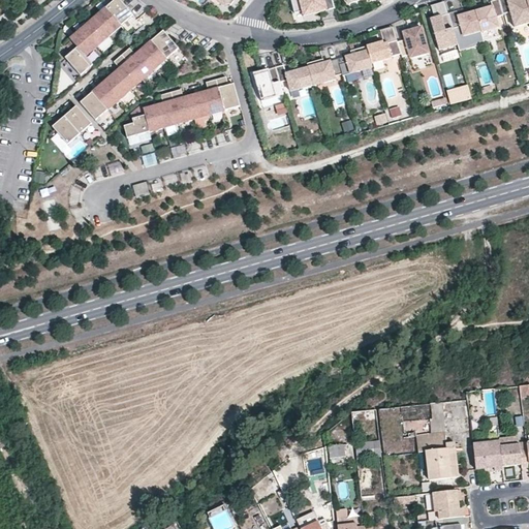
[(129,20),(133,16),(128,9),(120,0),(119,0),(115,4),(113,2),(106,8),(121,26),(129,20)]
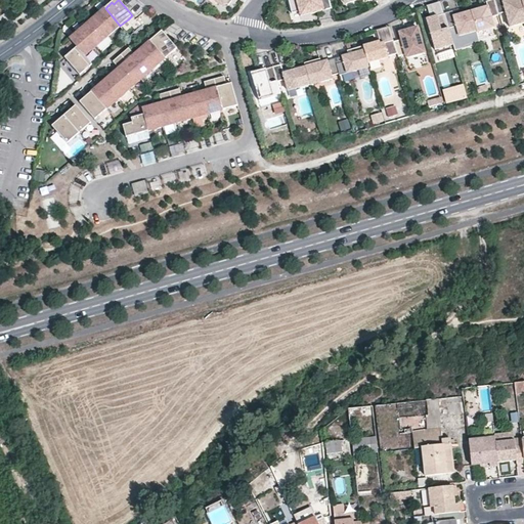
[(138,0),(119,0),(127,9),(138,0)]
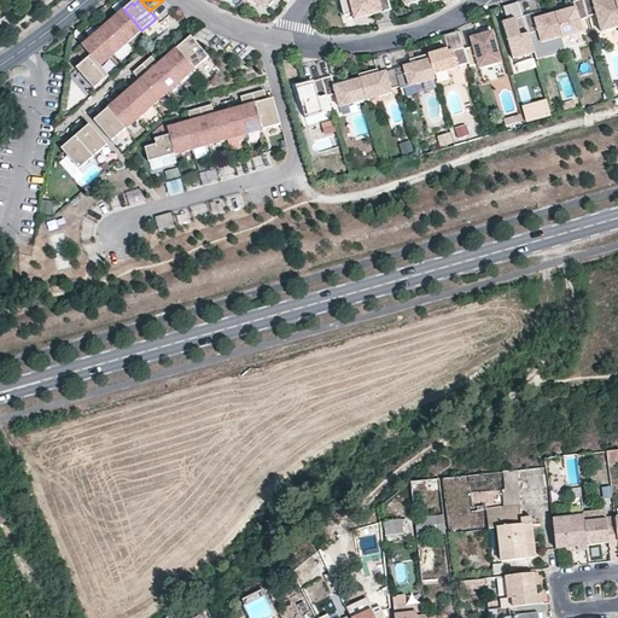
[(176,9),(164,0),(163,0),(150,11),(156,18),(161,23),(176,9)]
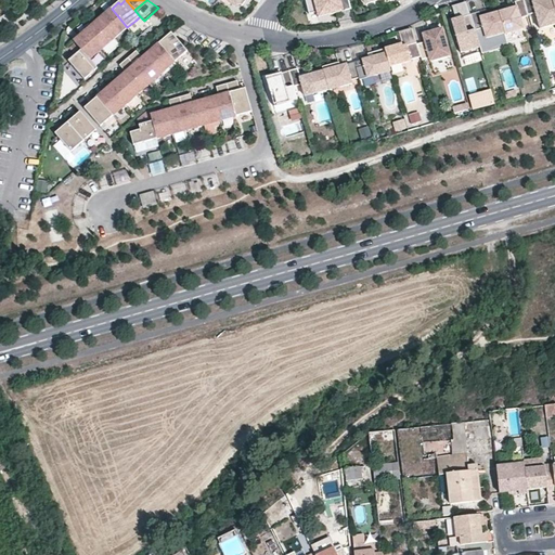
[(330,14),(351,9),(348,0),(307,0),(311,14),(318,12),(328,9),(330,14)]
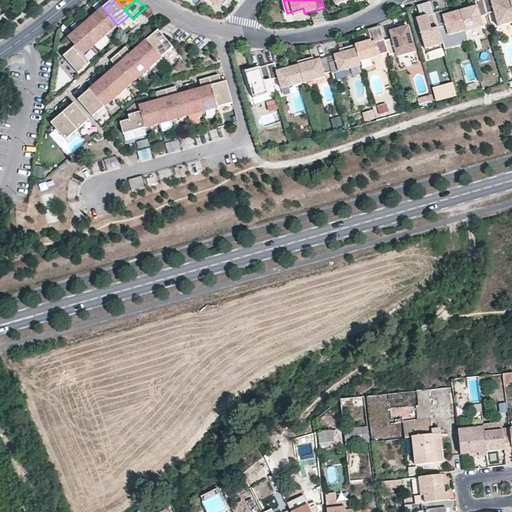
[(487,13),(483,0),(478,0),(475,1),(476,6),(460,11),(465,30),(466,31),(483,26),(480,17),(487,15),(487,13)]
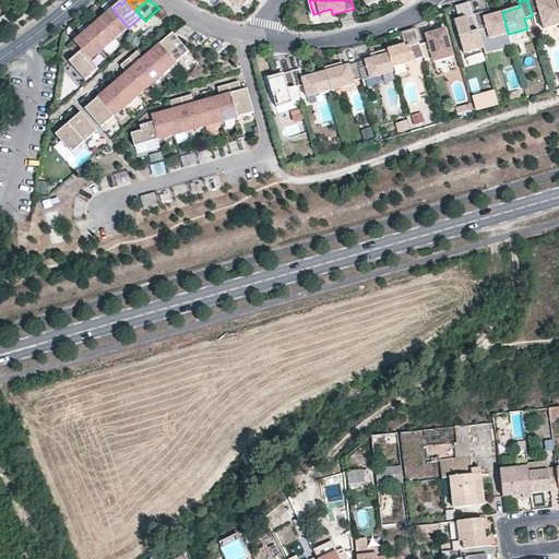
[(558,10),(556,0),(548,0),(549,2),(546,2),(545,0),(542,0),(537,1),(536,0),(527,0),(532,14),(539,12),(544,28),(558,23),(558,10)]
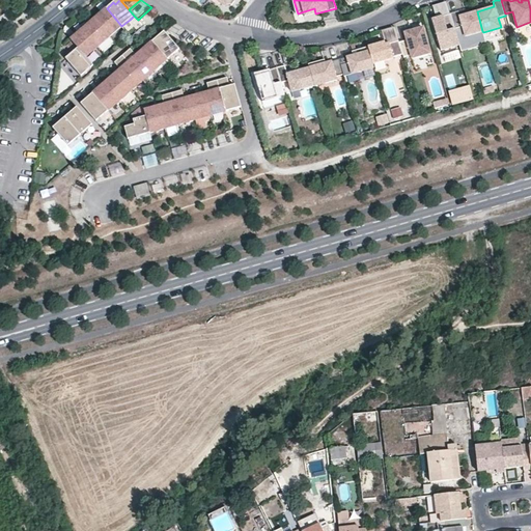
[(115,31),(121,26),(107,8),(100,14),(102,17),(96,21),(110,36),(115,31)]
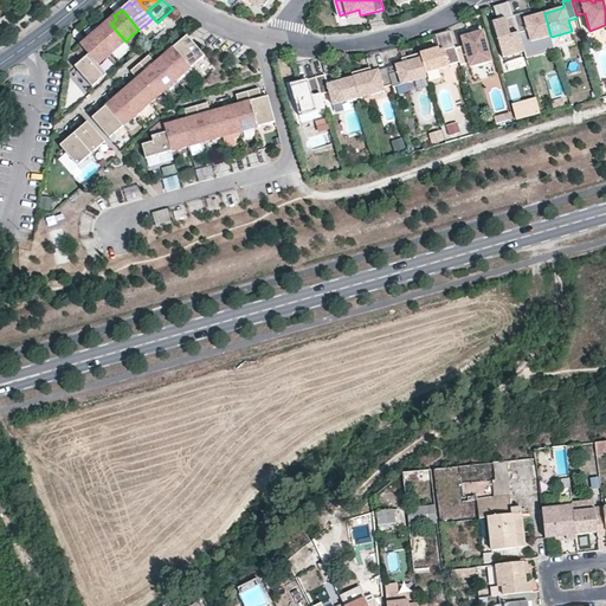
[(523,13),(514,15),(520,32),(528,30),(532,42),(550,36),(545,13),(526,19),(523,13)]
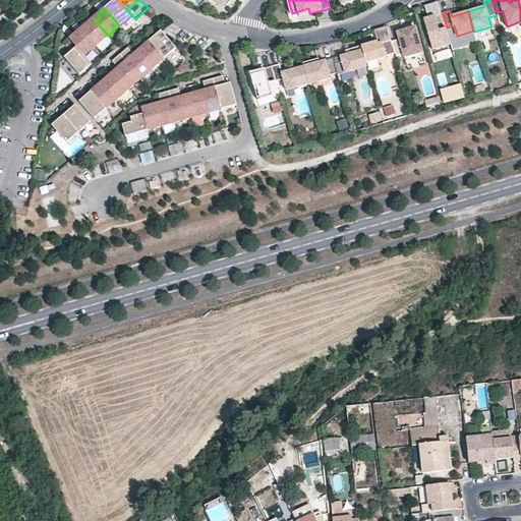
[(447,27),(442,13),(435,15),(435,18),(430,19),(430,16),(424,18),(432,49),(451,44),(447,27)]
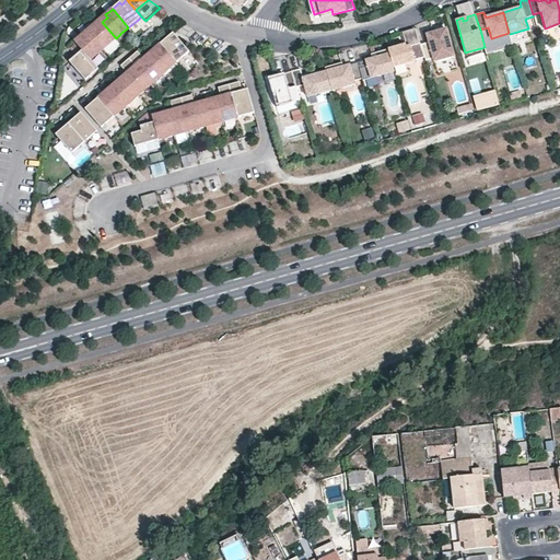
[(111,43),(116,38),(102,22),(96,26),(94,24),(88,30),(104,49),(111,43)]
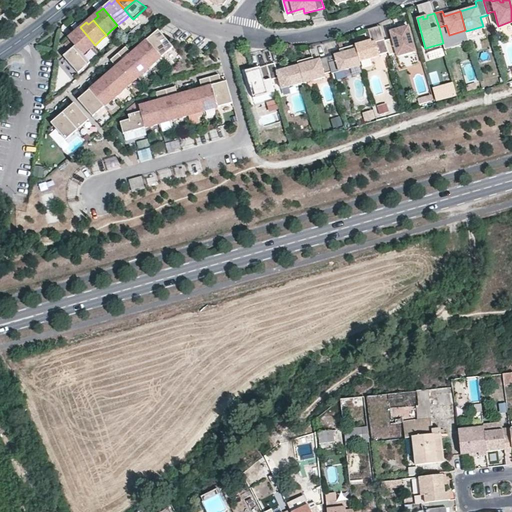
[(168,21),(158,30),(160,32),(166,39),(171,36),(180,27),(168,21)]
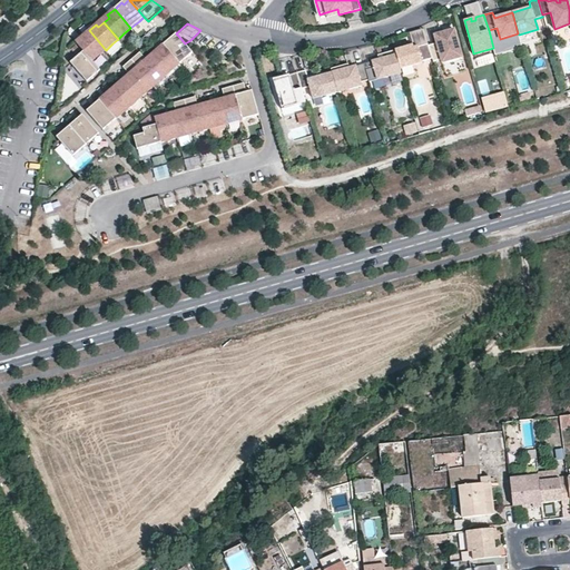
[(99,56),(106,50),(89,30),(81,37),(84,40),(78,45),(92,61),(99,56)]
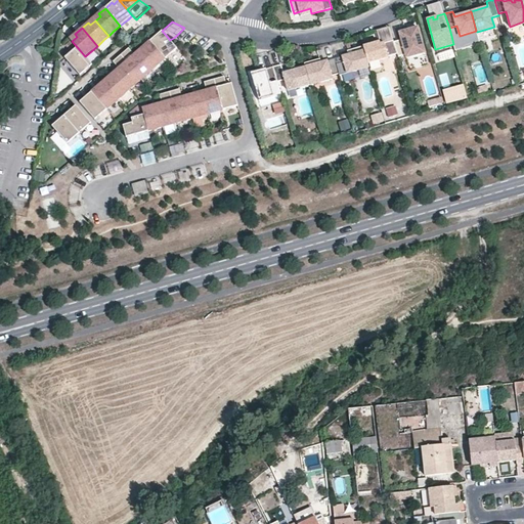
[(198,34),(184,28),(175,37),(179,41),(181,39),(185,44),(188,42),(198,34)]
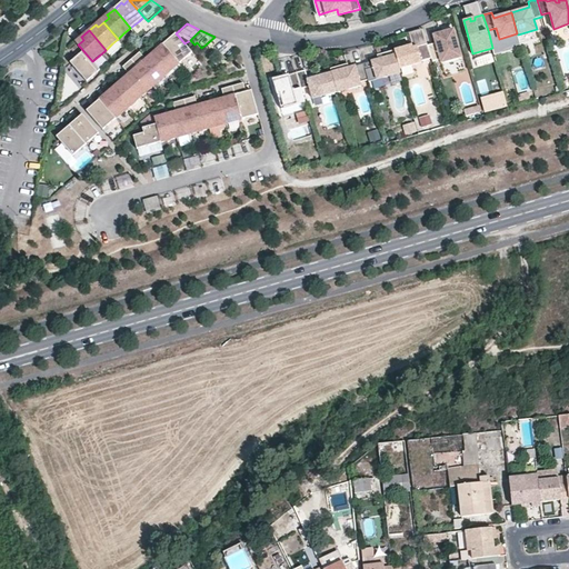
[(436,42),(428,45),(431,58),(432,61),(440,59),(441,62),(461,57),(455,31),(446,35),(445,31),(433,35),(436,42)]
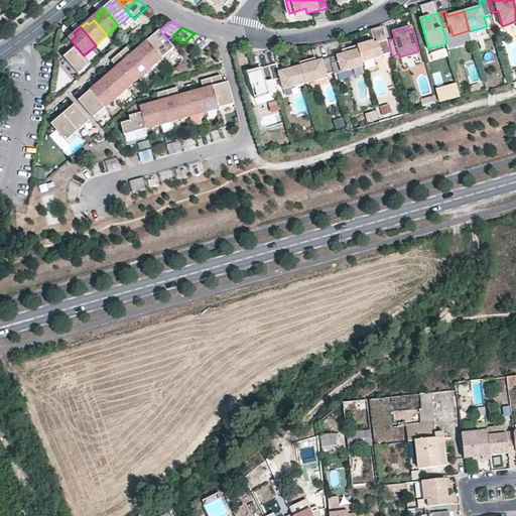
[(154,34),(148,40),(163,57),(174,47),(167,39),(161,32),(156,37),(154,34)]
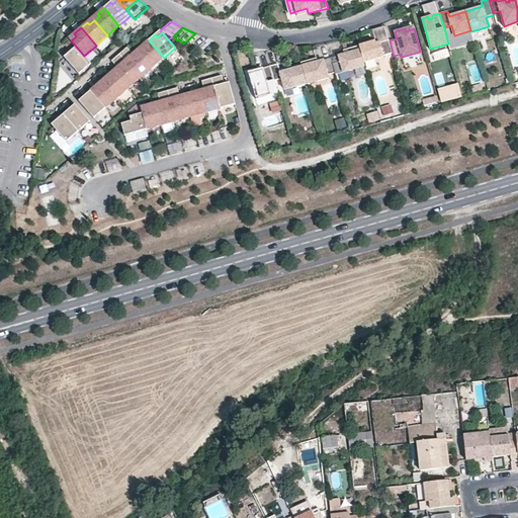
[(209,38),(195,33),(186,41),(190,47),(192,44),(197,49),(209,38)]
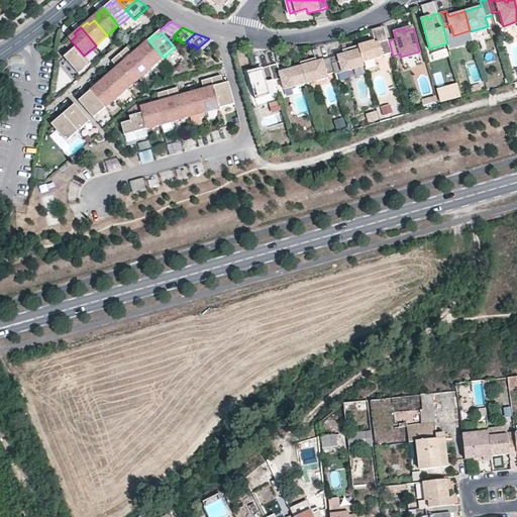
[(374,40),(358,44),(364,63),(383,57),(383,56),(392,53),(389,40),(388,38),(379,41),(380,44),(376,46),(375,42),(374,40)]
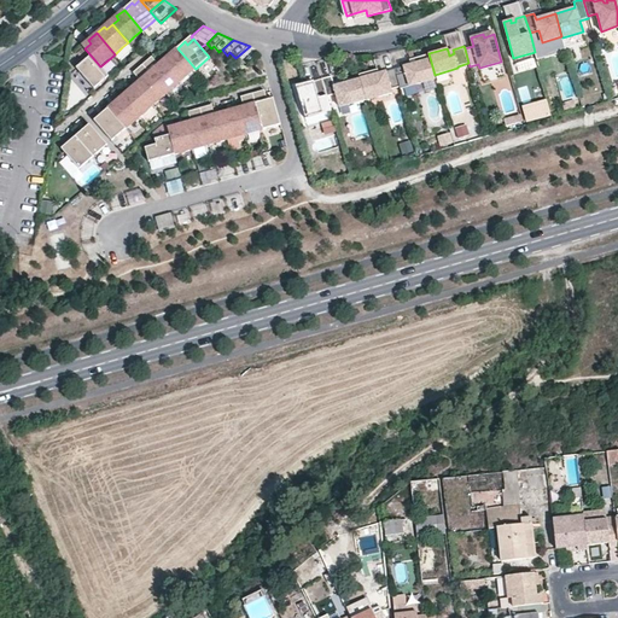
[(196,69),(178,48),(169,54),(172,58),(165,63),(181,81),(196,69)]
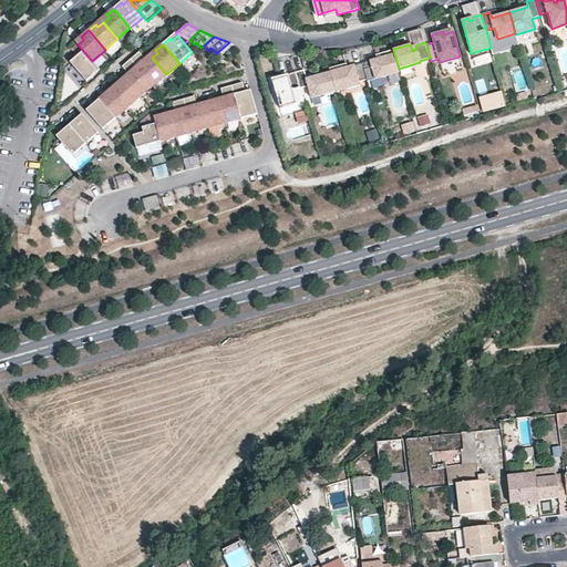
[(372,66),(364,69),(367,79),(368,81),(400,71),(399,69),(393,49),(375,54),(377,59),(370,60),(372,66)]
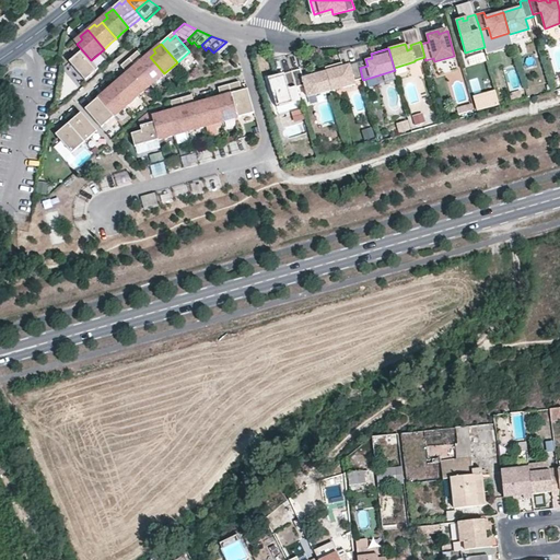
[(91,60),(82,50),(76,56),(78,59),(71,63),(85,80),(93,73),(98,69),(91,60)]
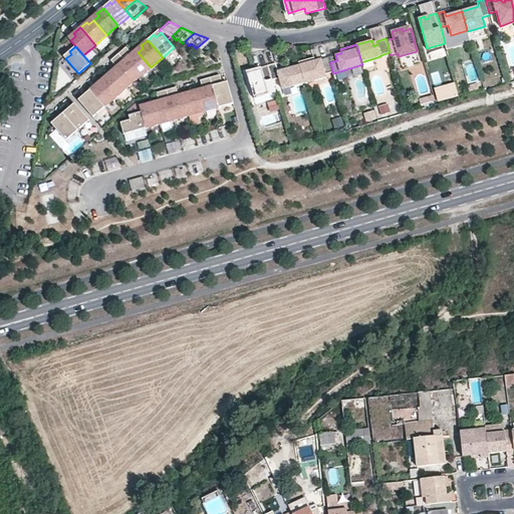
[(151,67),(138,52),(135,55),(133,53),(126,47),(118,53),(140,77),(151,67)]
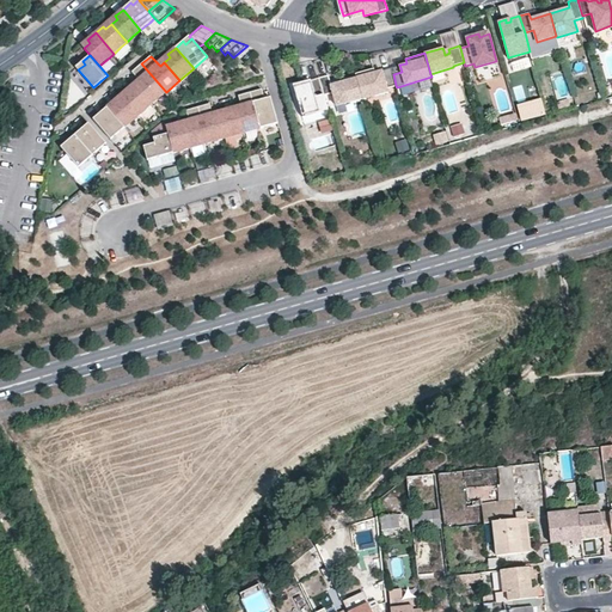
[(368,69),(355,73),(356,78),(361,95),(385,87),(396,85),(393,74),(391,67),(375,72),(369,74),(368,69)]
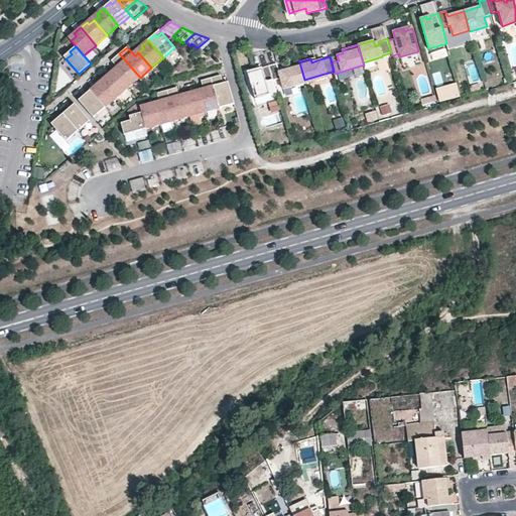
[(276,63),(269,66),(273,80),(281,78),(284,89),(305,83),(304,80),(300,66),(279,72),(276,63)]
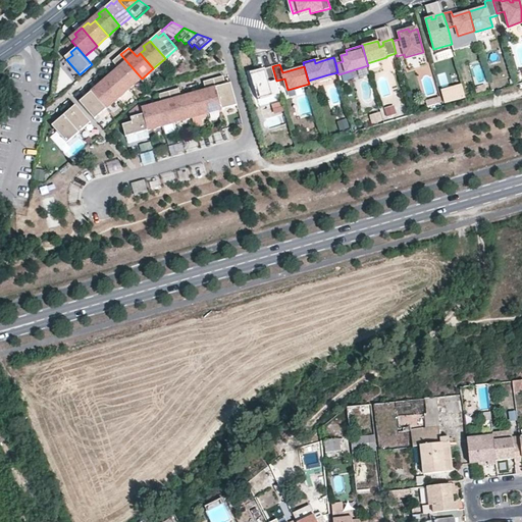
[(255,100),(280,93),(276,81),(272,66),(265,68),(266,72),(263,73),(262,70),(248,74),(255,100)]
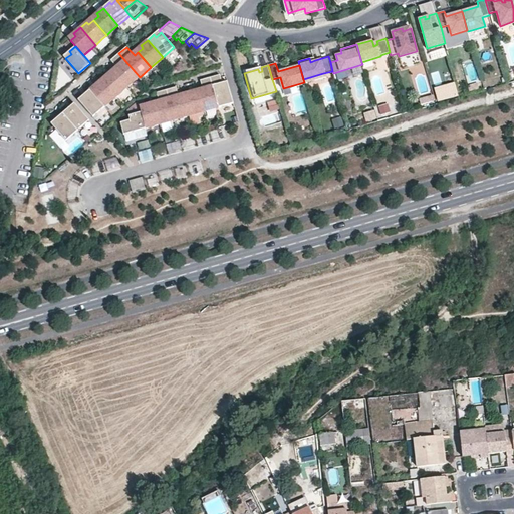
[(127,87),(114,72),(109,77),(107,74),(101,79),(116,97),(127,87)]
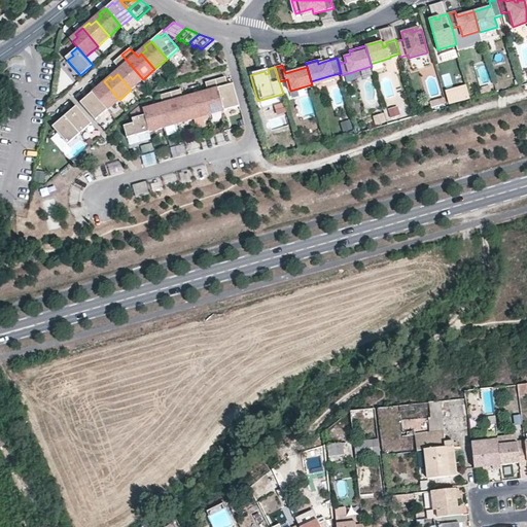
[(331,75),(311,81),(312,84),(332,78),(331,75)]
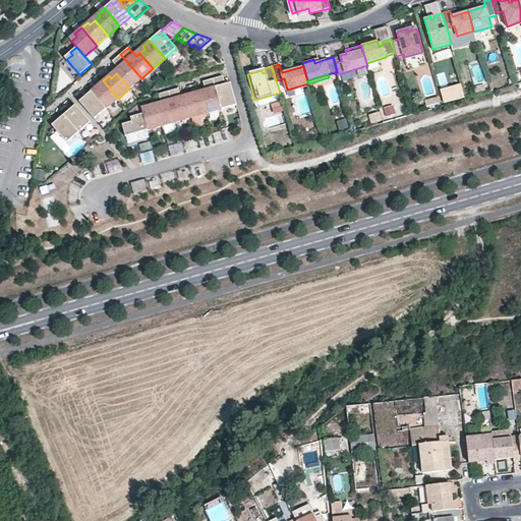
[(237,105),(231,85),(226,87),(225,84),(223,75),(213,78),(222,109),(225,109),(237,105)]
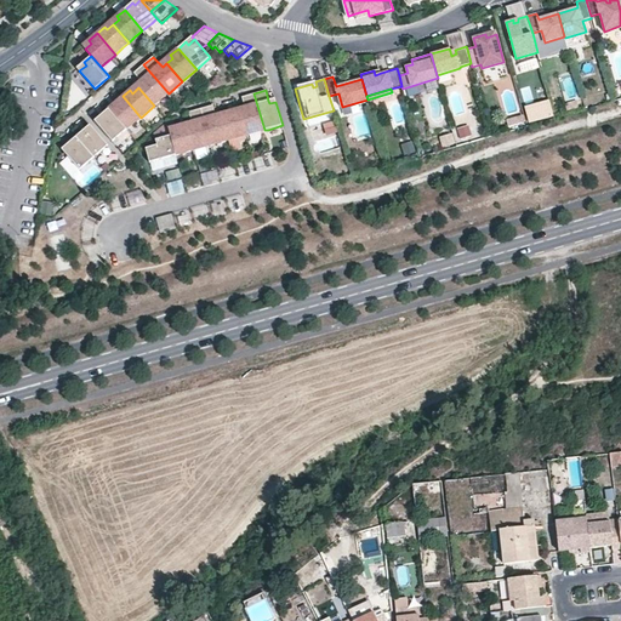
[(265,130),(254,93),(243,97),(245,107),(246,110),(240,112),(248,136),(255,134),(265,130)]
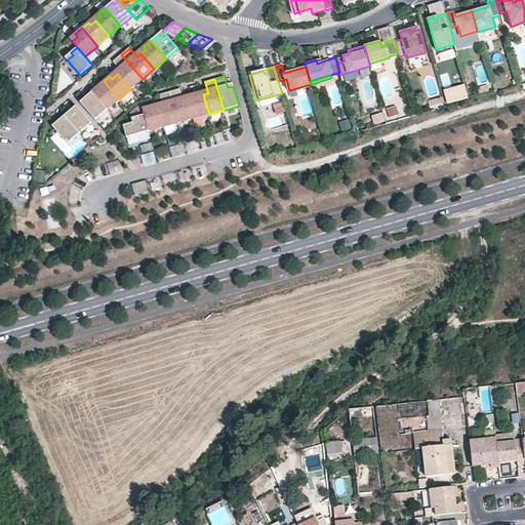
[(119,99),(104,81),(97,87),(99,90),(94,94),(107,110),(119,99)]
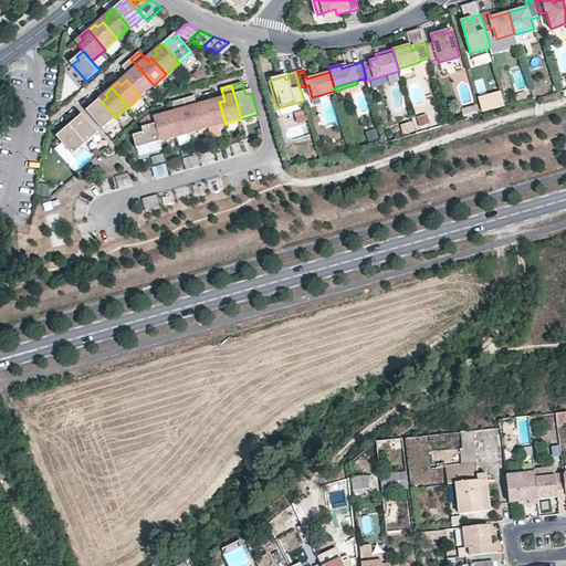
[(500,91),(478,94),(480,111),(503,107),(500,91)]
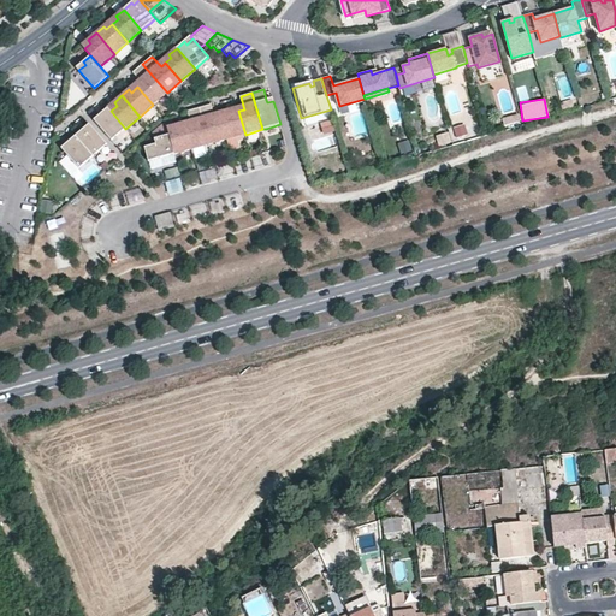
[(572,99),(560,102),(562,110),(573,107),(572,99)]
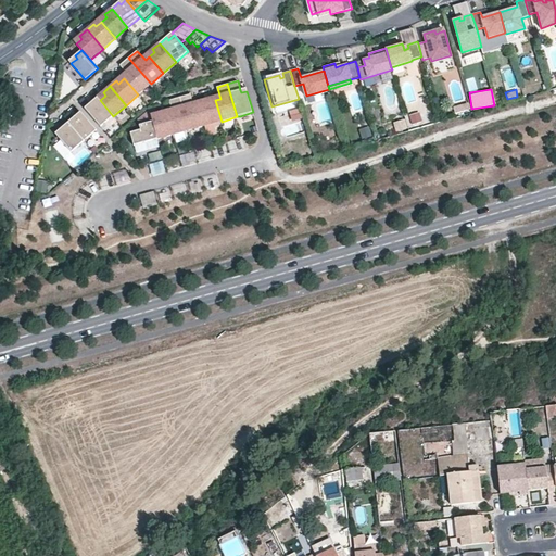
[(205,126),(200,105),(194,106),(193,103),(191,95),(180,98),(189,130),(199,127),(205,126)]
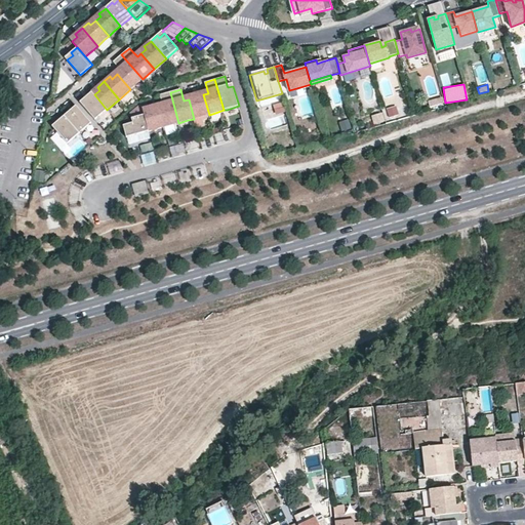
[(203,94),(202,91),(194,94),(195,97),(189,99),(194,119),(201,117),(209,115),(203,94)]
